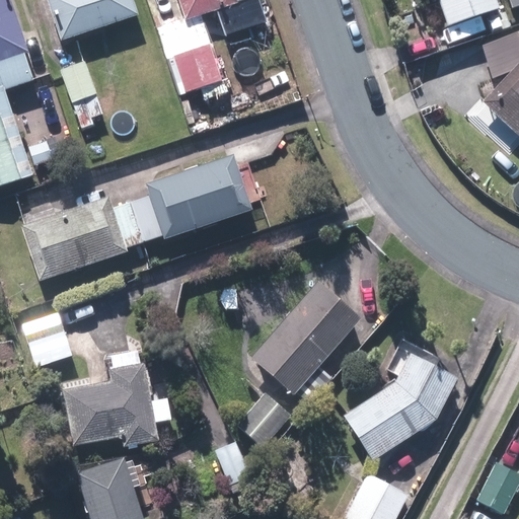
[(0,0),(0,187),(35,175),(8,86),(38,76),(10,0),(0,0)]
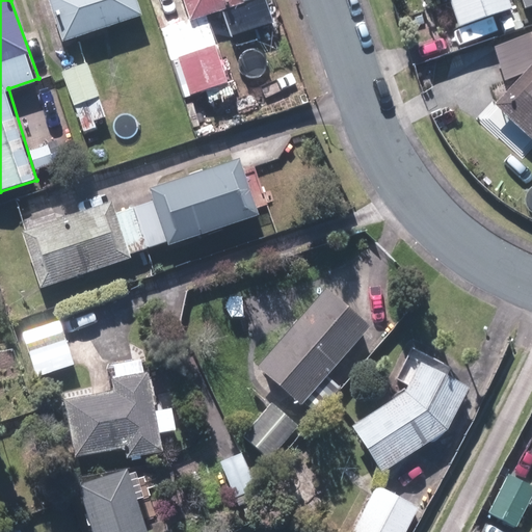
[(47,0),(61,44),(143,17),(137,0),(47,0)]
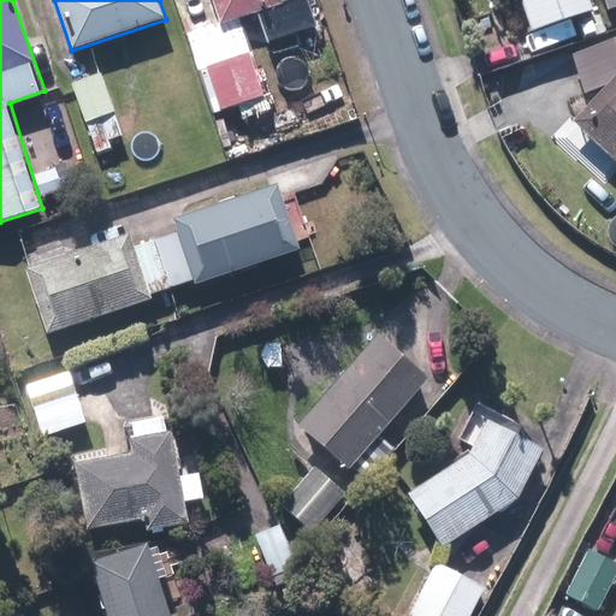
[(260,48),(248,13),(285,0),(212,0),(220,22),(188,33),(200,71),(207,69),(221,112),(262,98),(247,53),(260,48)]
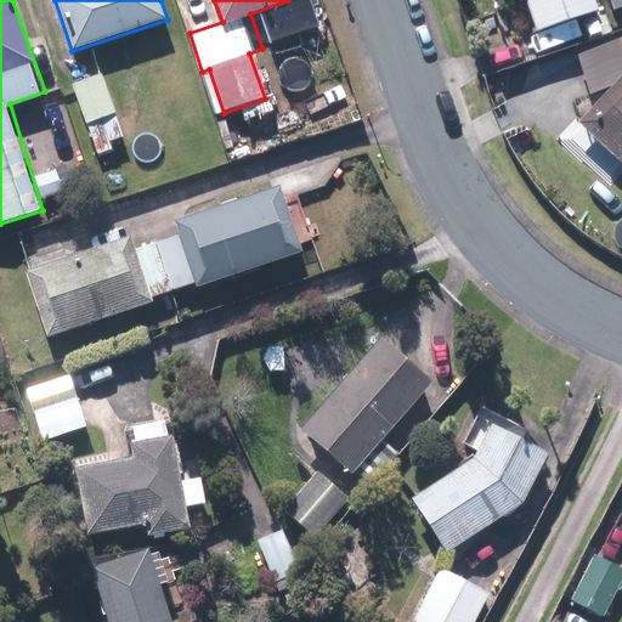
[(560,46),(553,26),(582,16),(591,40),(608,34),(594,0),(526,0),(537,32),(507,43),(514,63),(560,46)]
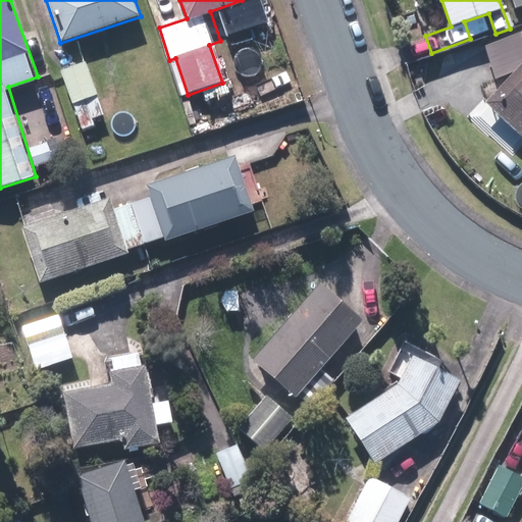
[(521,0),(513,0),(517,9),(521,7),(521,0)]
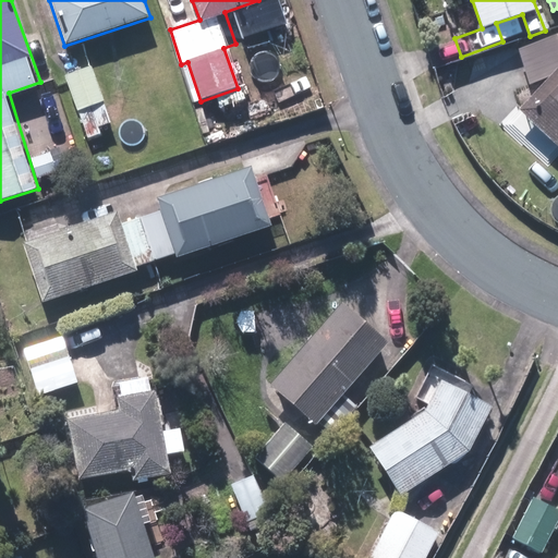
[(529,85),(546,80),(504,126),(547,168),(557,156),(557,34),(518,47),(529,85)]
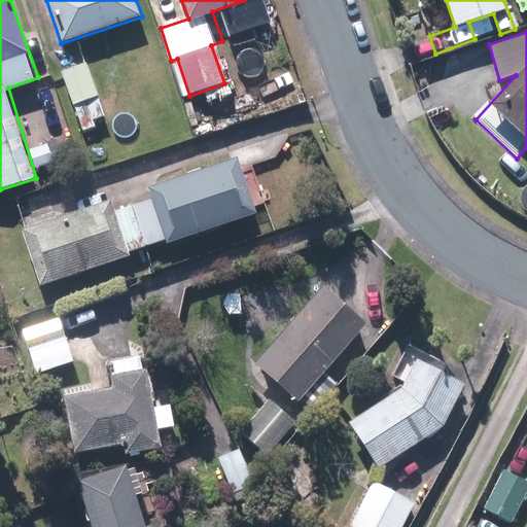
[(84,61),(63,69),(84,132),(107,124),(84,61)]
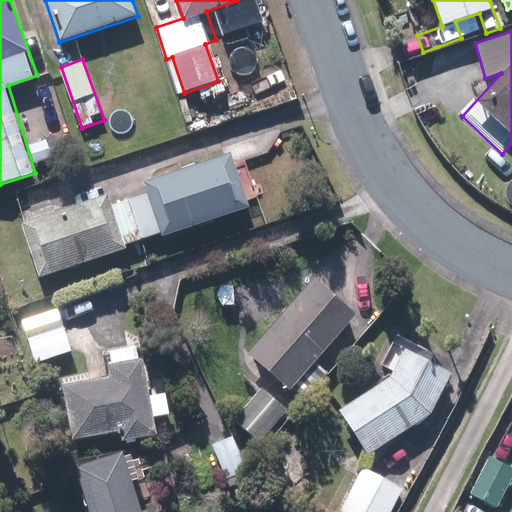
[(228,151),(143,180),(162,235),(247,206),(228,151)]
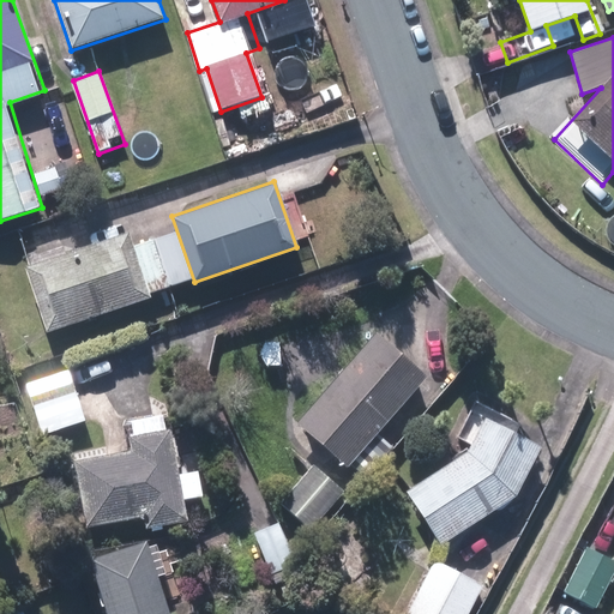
[(152,298),(131,229),(25,263),(46,330),(152,298)]
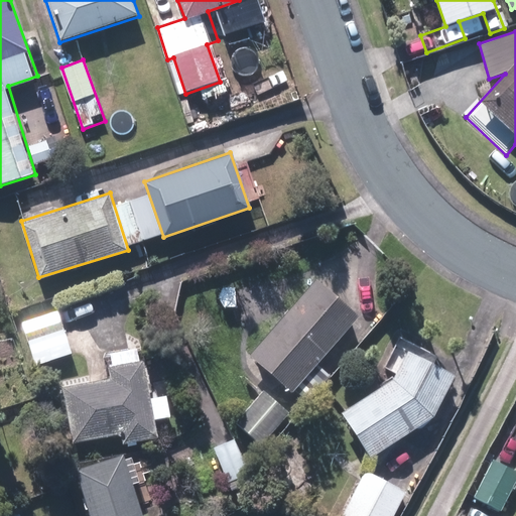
[(371,323),(317,278),(253,358),(307,401),(371,323)]
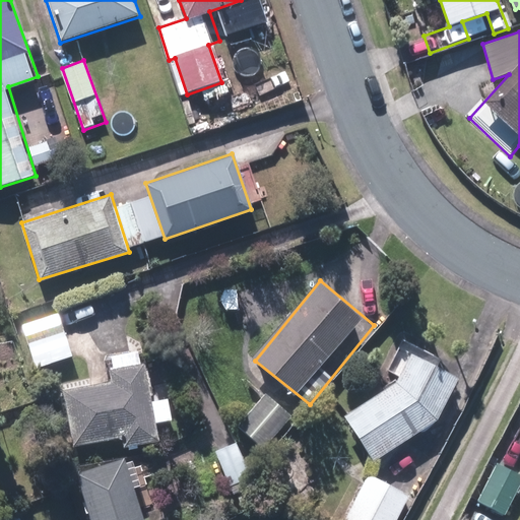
[(429,425),(454,379),(398,347),(387,368),(399,376),(393,387),(347,418),(376,461),(427,427),(428,428),(429,426),(429,425)]
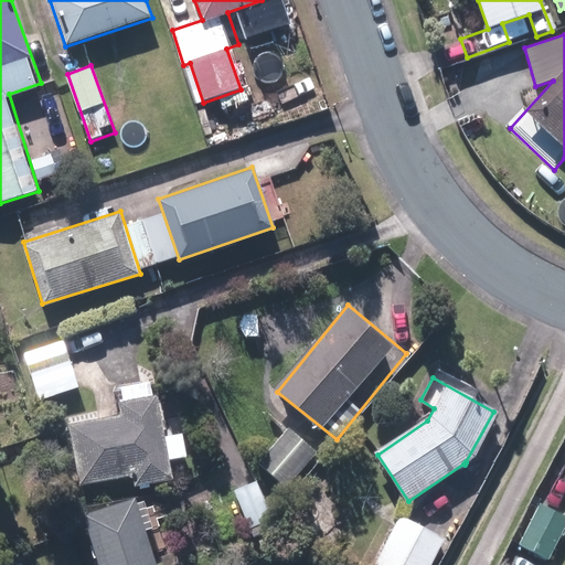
[(125,418),(68,427),(77,483),(134,473),(136,489),(169,483),(152,382),(119,387),(125,418)]
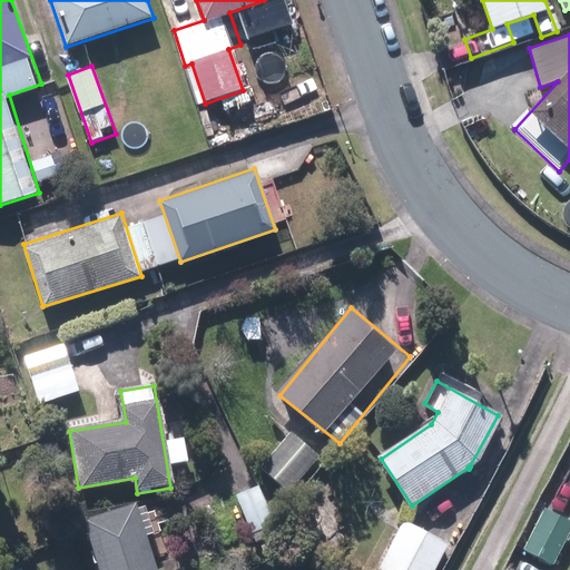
[(320,459),(292,432),(263,463),(291,489),(320,459)]
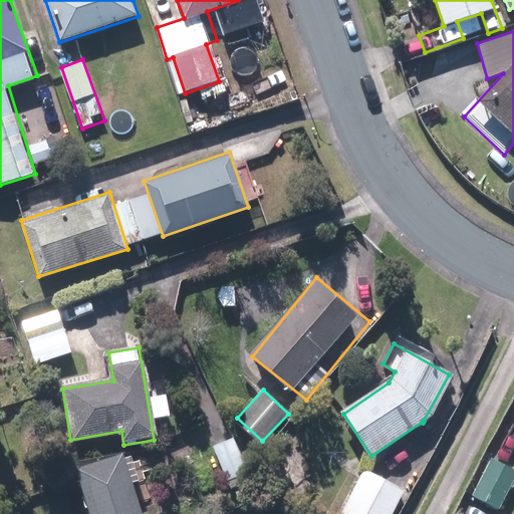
[(141,513),(121,452),(71,468),(85,513),(141,513)]
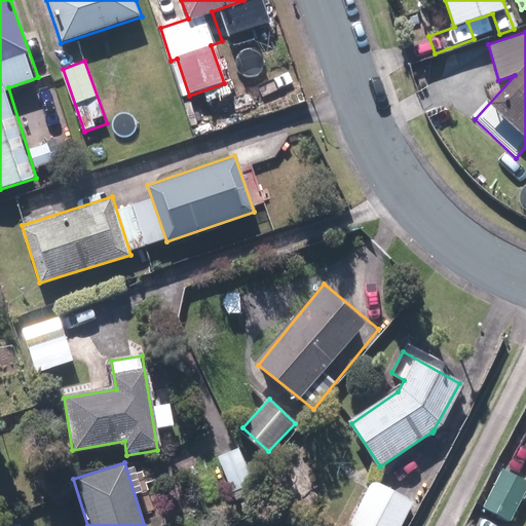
[(525,495),(525,481),(502,468),(482,505),(512,522),(525,495)]
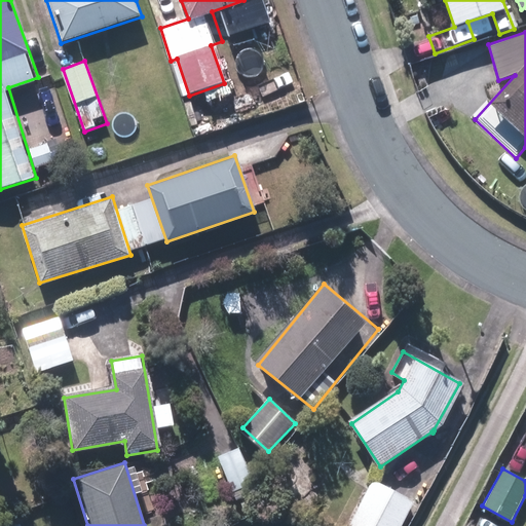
[(402,525),(413,502),(369,482),(347,525),(402,525)]
